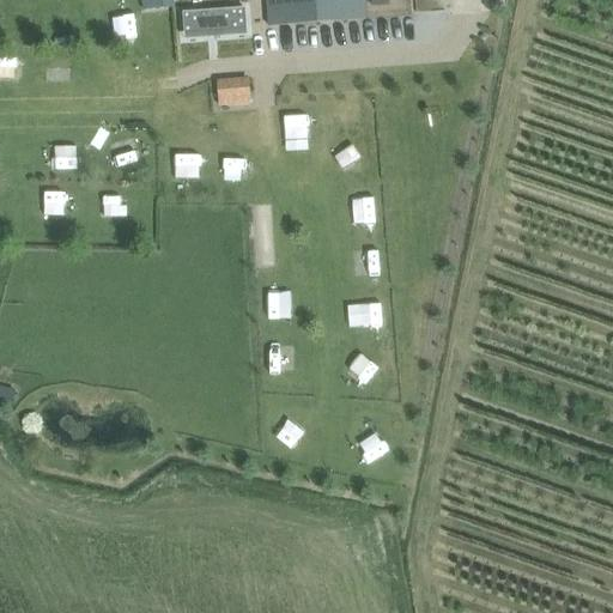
[(174,0),(141,0),(149,59),(181,55),(174,0)]
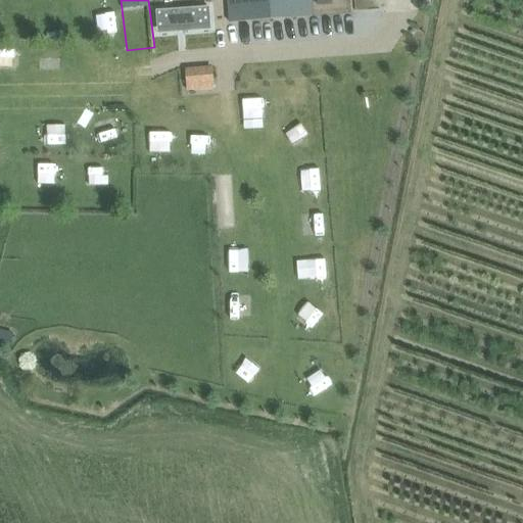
[(313,16),(312,0),(228,0),(230,22),(313,16)]
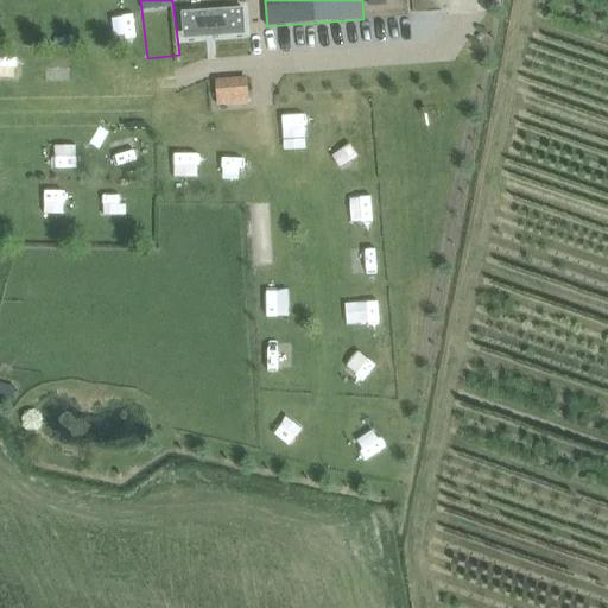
[(182,11),(183,31),(245,26),(244,7),(182,11)]
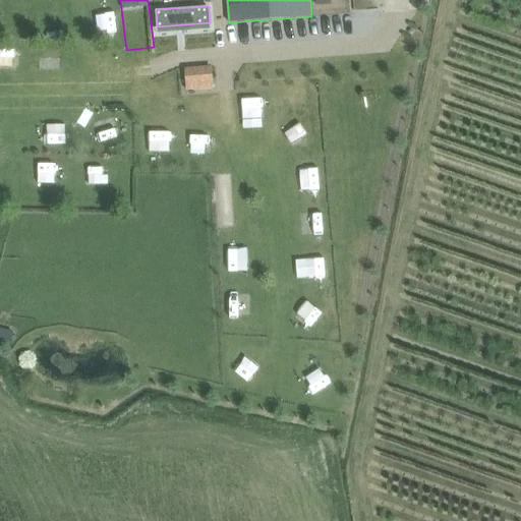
[(0,65),(13,66),(14,46),(0,45),(0,65)]
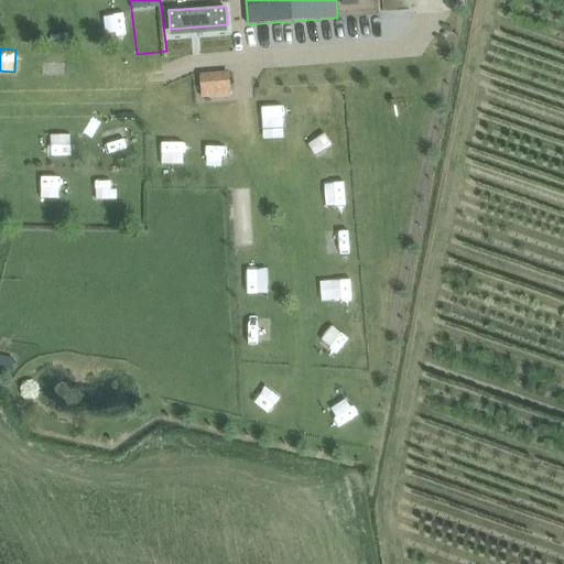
[(41,50),(41,72),(62,73),(62,51),(41,50)]
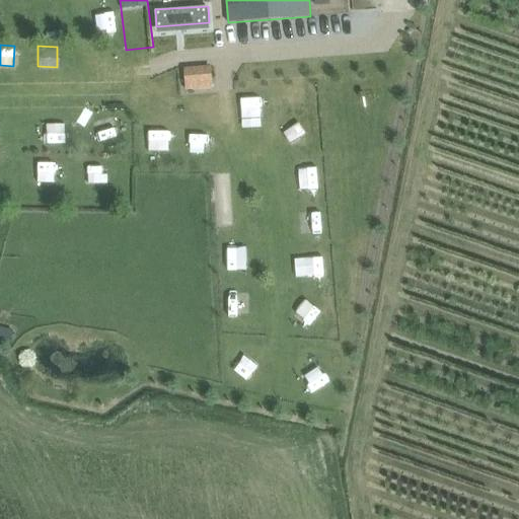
[(180,67),(183,90),(212,87),(209,63),(180,67)]
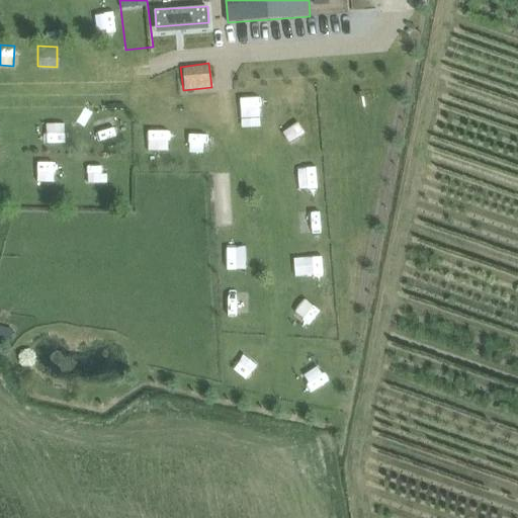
[(240,115),(260,115),(260,95),(239,95),(240,115)]
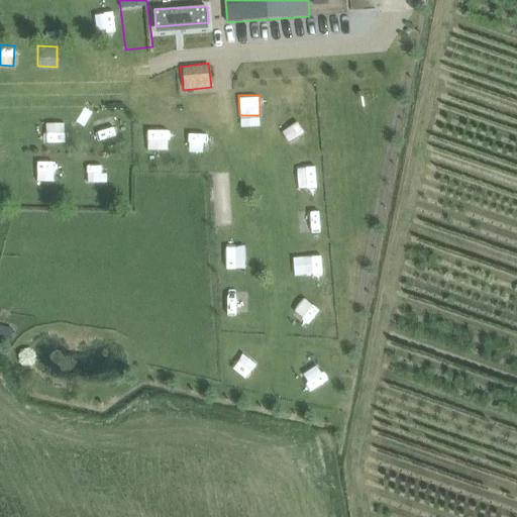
[(295,112),(280,120),(291,141),(306,133),(295,112)]
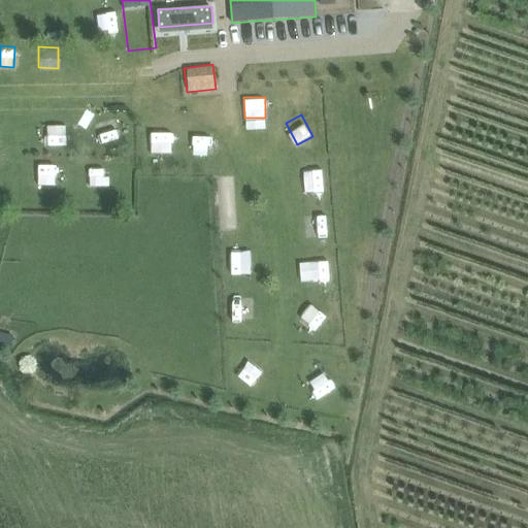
[(116,118),(94,123),(99,143),(120,139),(116,118)]
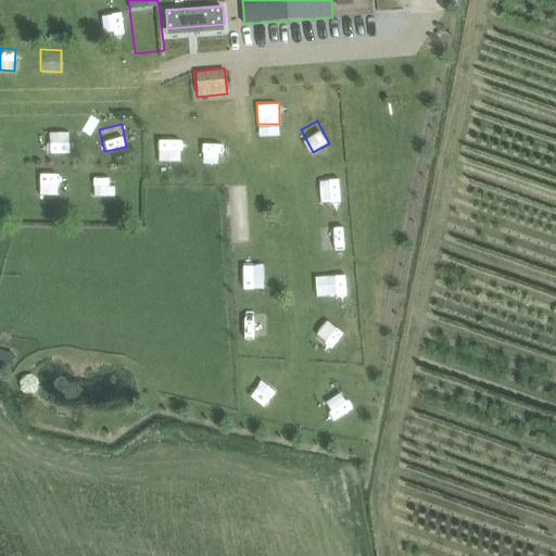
[(71,151),(71,133),(48,133),(48,151),(71,151)]
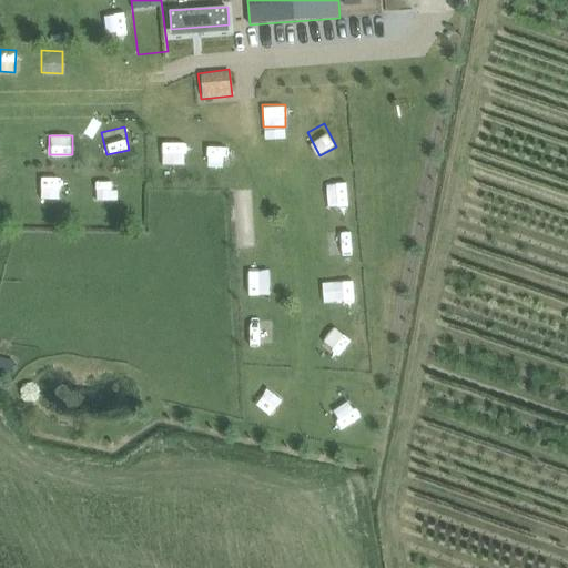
[(164,163),(183,163),(183,141),(163,142),(164,163)]
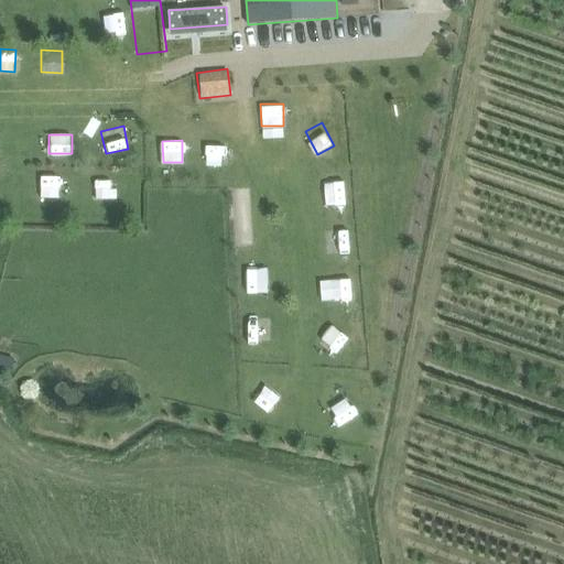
[(224,165),(224,142),(210,142),(210,165),(224,165)]
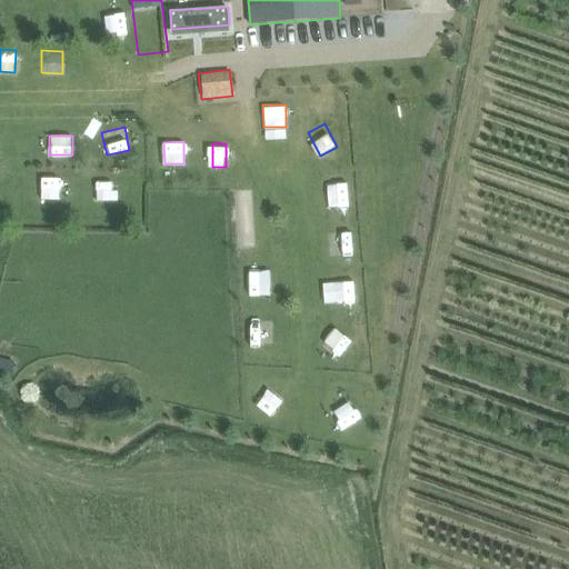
[(37,178),(38,200),(60,199),(60,177),(37,178)]
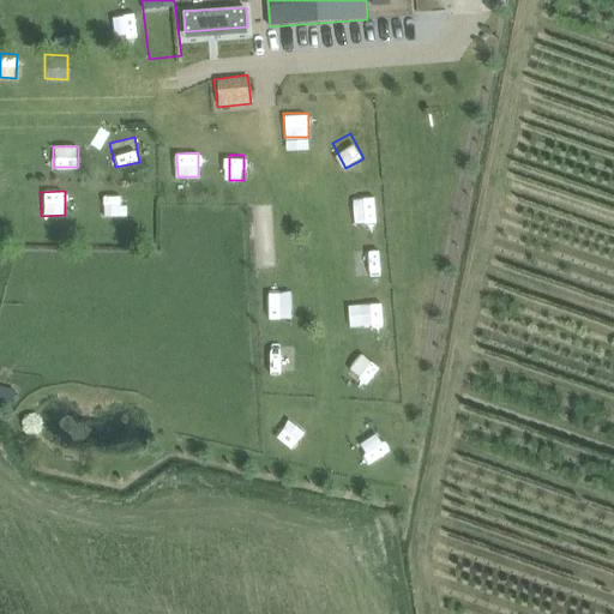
[(353,222),(375,218),(373,196),(350,199),(353,222)]
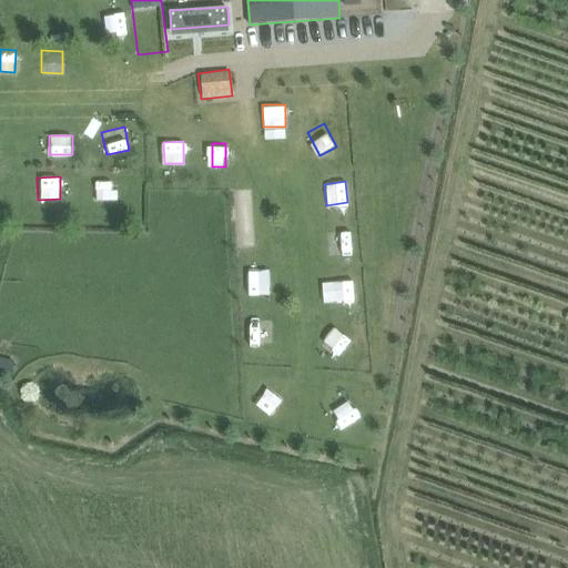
[(351,225),(328,225),(328,256),(351,256),(351,225)]
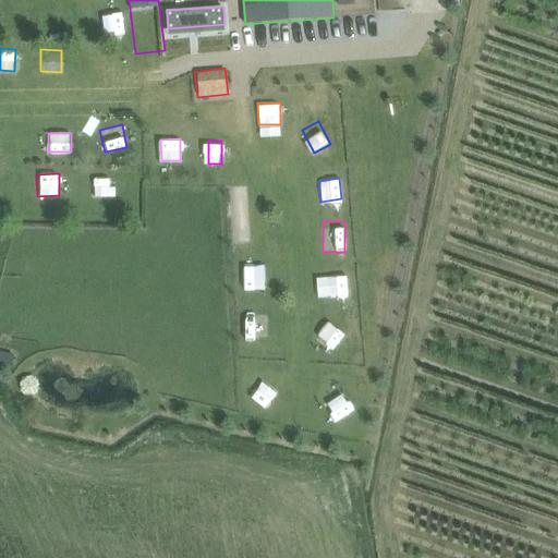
[(348,271),(324,274),(327,299),(350,296),(348,271)]
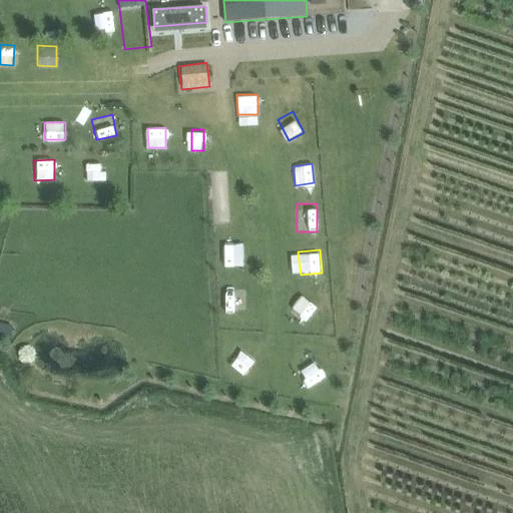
[(243,312),(244,289),(223,289),(222,311),(243,312)]
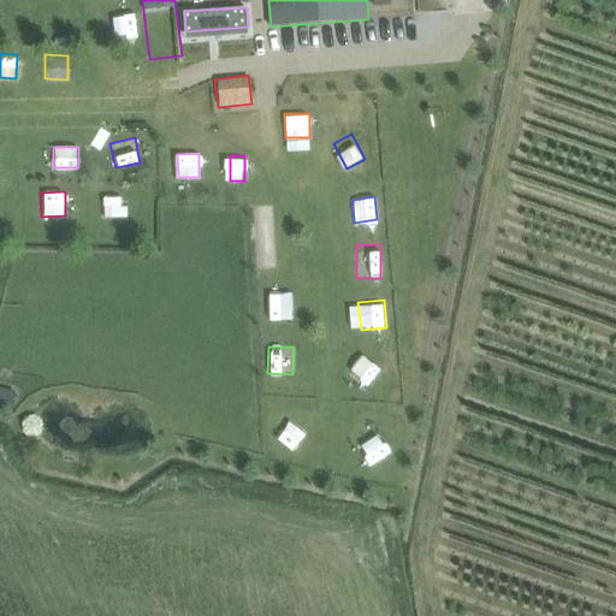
[(361,357),(349,374),(368,388),(380,371),(361,357)]
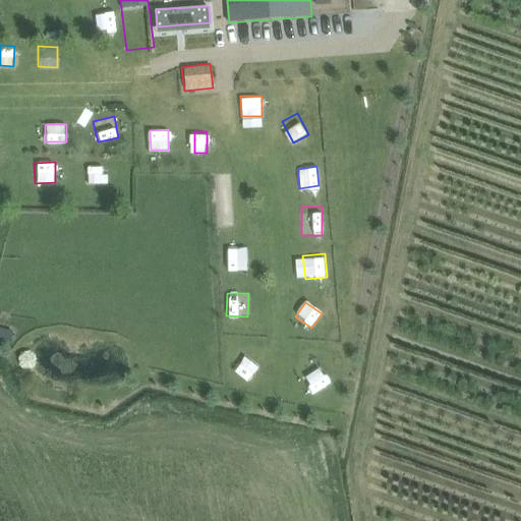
[(234,369),(243,378),(254,366),(245,357),(234,369)]
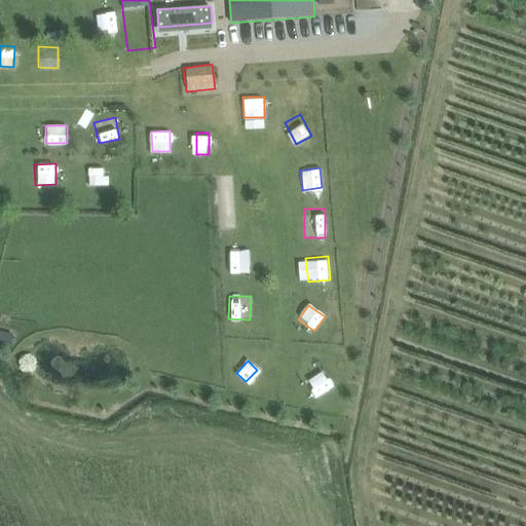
[(320,368),(303,378),(314,396),(331,385),(320,368)]
